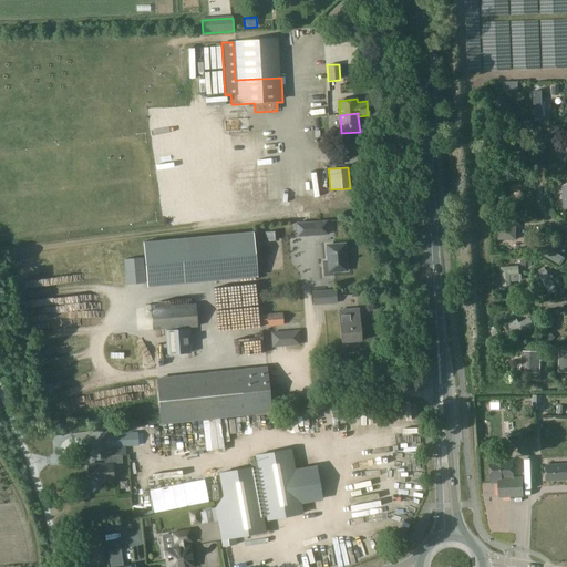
[(352,200),(362,200),(361,186),(352,187),(352,200)]
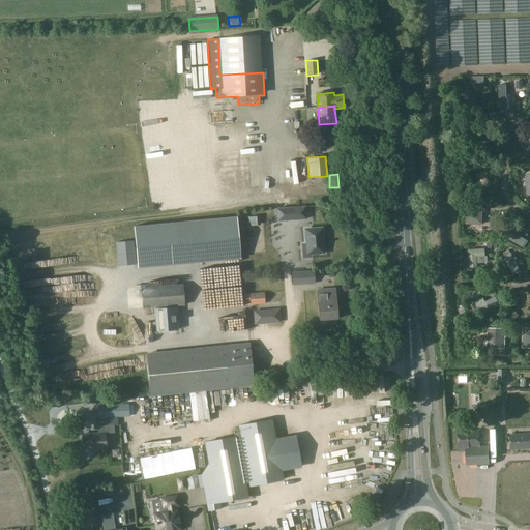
[(260,177),(247,177),(248,195),(260,195),(260,177)]
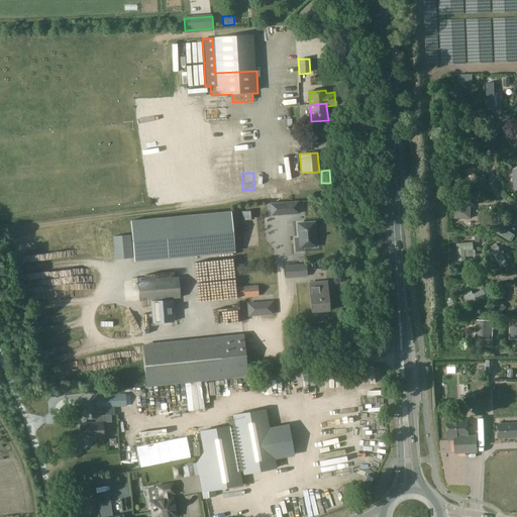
[(316,221),(314,194),(299,195),(301,222),(316,221)]
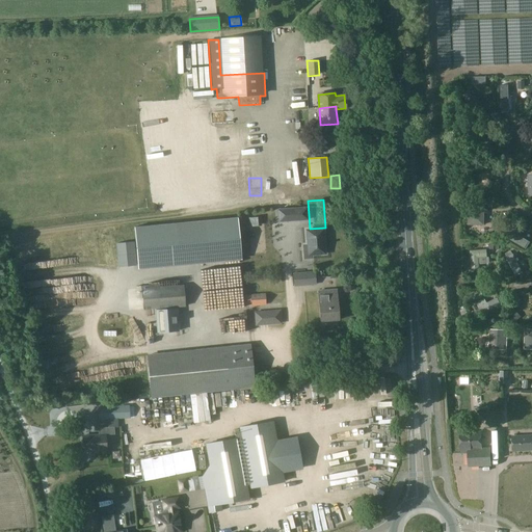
[(483,206),(469,206),(469,225),(483,225),(483,206)]
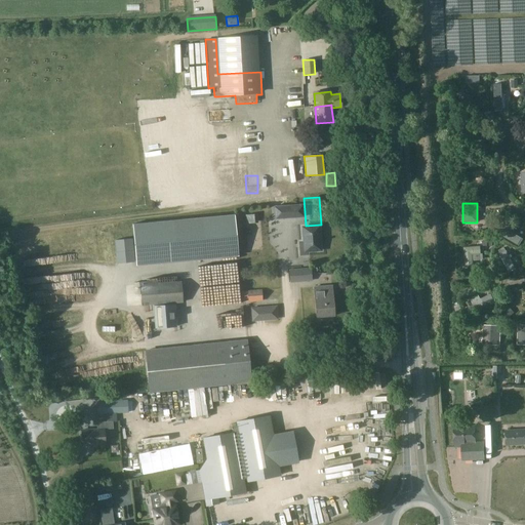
[(297,217),(296,205),(282,206),(283,218),(297,217)]
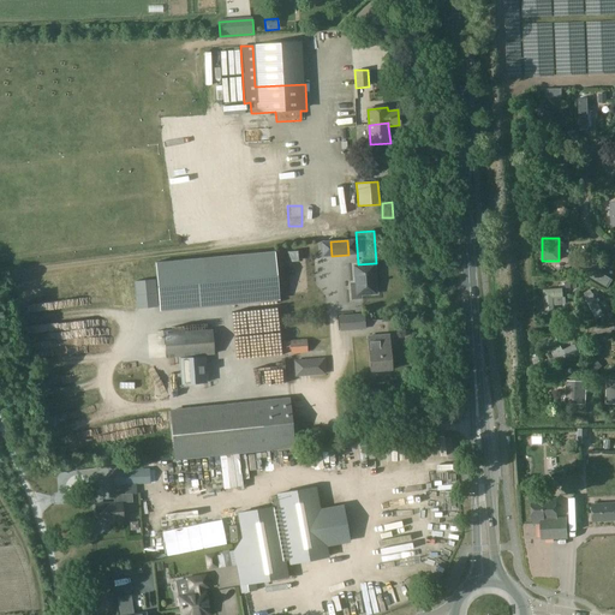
[(155,263),(160,311),(279,300),(275,252),(155,263)]
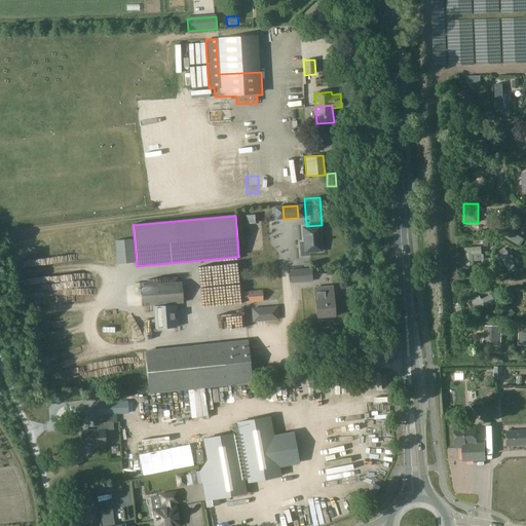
[(500,235),(519,247),(523,239),(512,233),(516,225),(509,221),(500,235)]
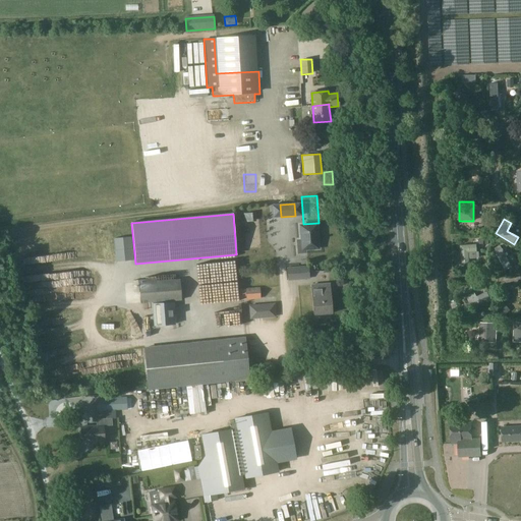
[(316,225),(300,226),(301,241),(297,241),(298,253),(305,252),(304,250),(319,249),(316,225)]
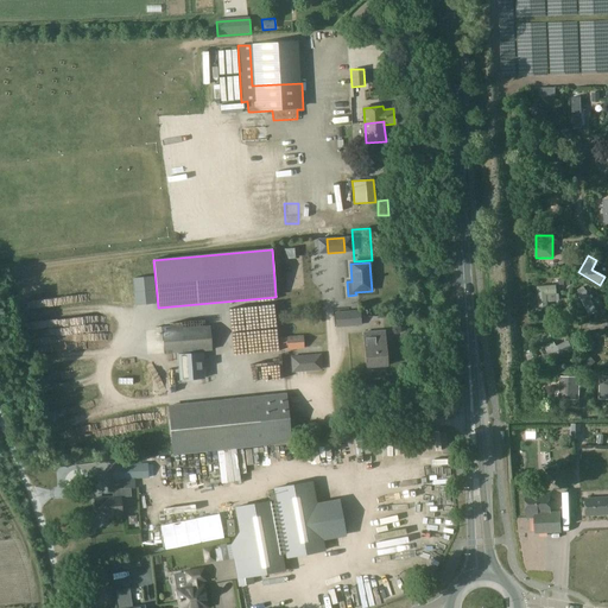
[(537,287),(538,310),(548,310),(546,303),(555,302),(553,286),(537,287)]
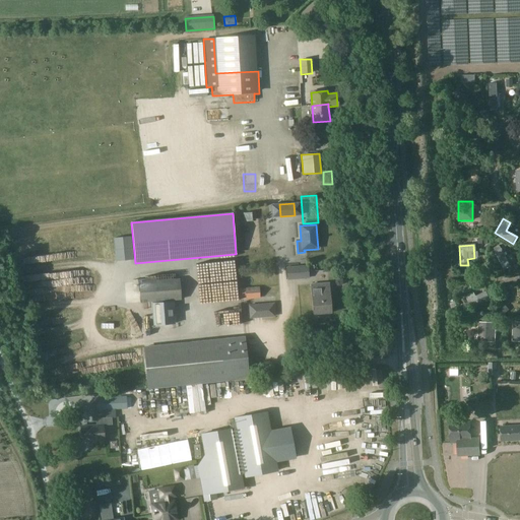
[(291,267),(293,278),(314,276),(313,265),(291,267)]
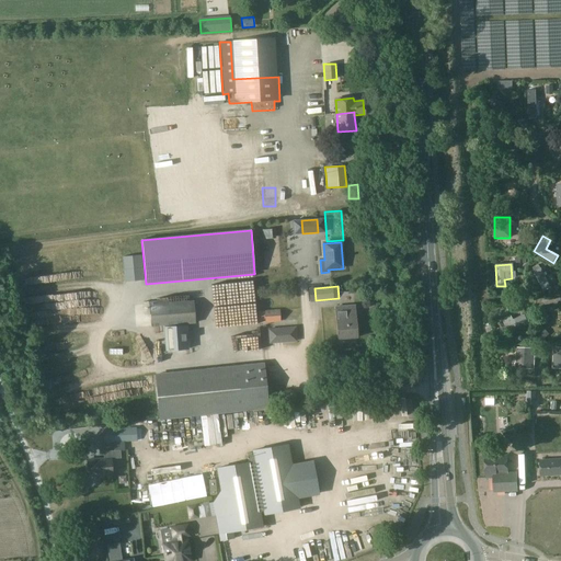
[(150,327),(173,325),(193,323),(192,300),(148,304),(150,327)]
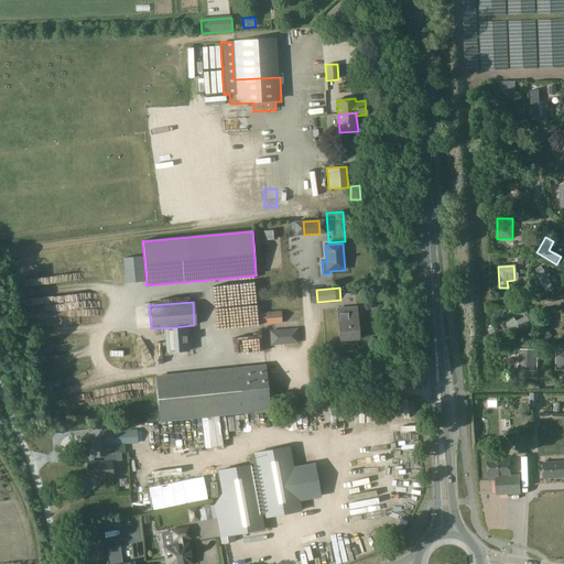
[(339,339),(357,338),(355,306),(337,308),(339,339)]
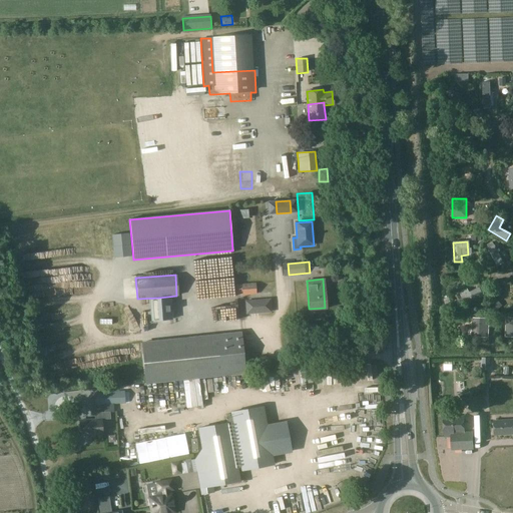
[(254,285),(234,286),(235,296),(255,295),(254,285)]
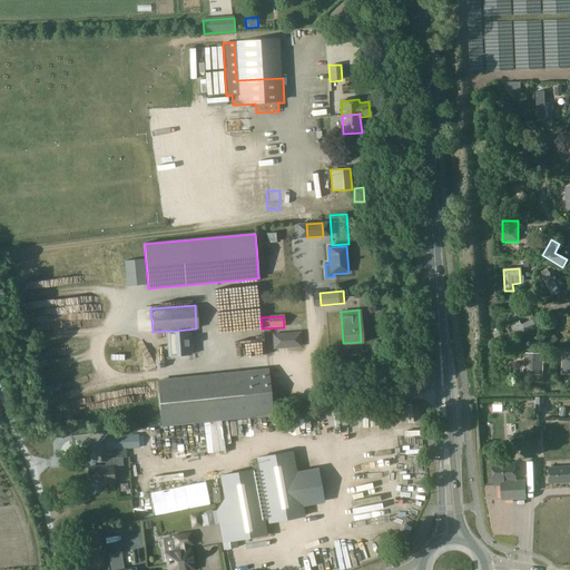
[(511,325),(510,325),(516,336),(517,336),(536,327),(532,321),(521,325),(519,322),(511,325)]
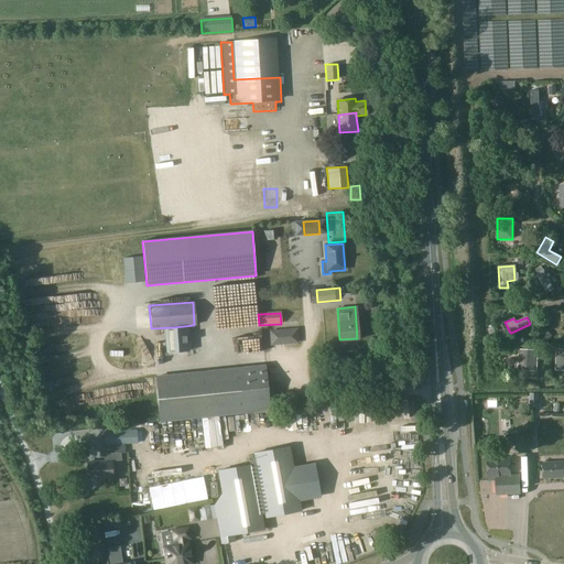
[(270,332),(271,345),(297,343),(296,329),(270,332)]
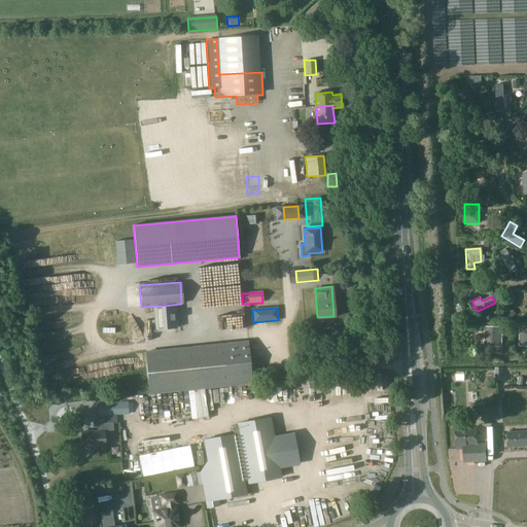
[(165,334),(177,334),(176,315),(164,315),(165,334)]
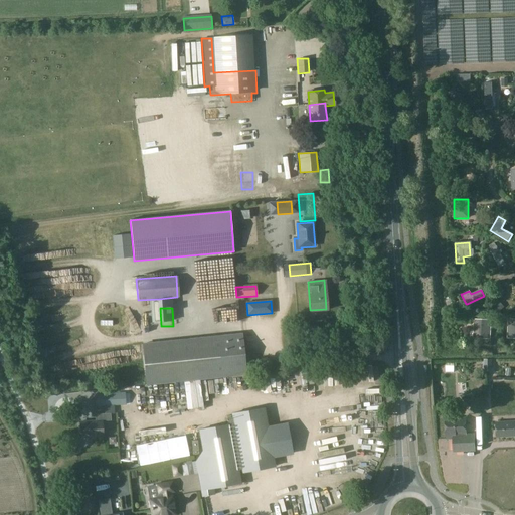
[(514,319),(507,319),(506,338),(514,337),(514,319)]
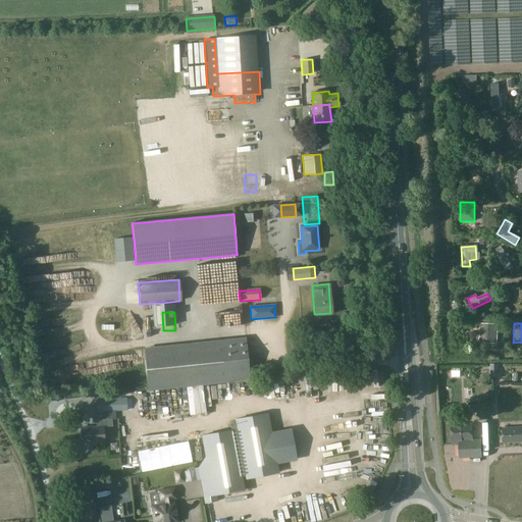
[(498,325),(480,324),(479,343),(497,344),(498,325)]
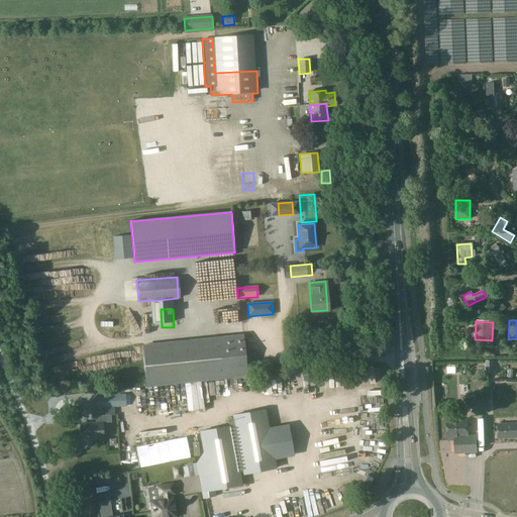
[(485,370),(494,370),(495,360),(485,360),(485,370)]
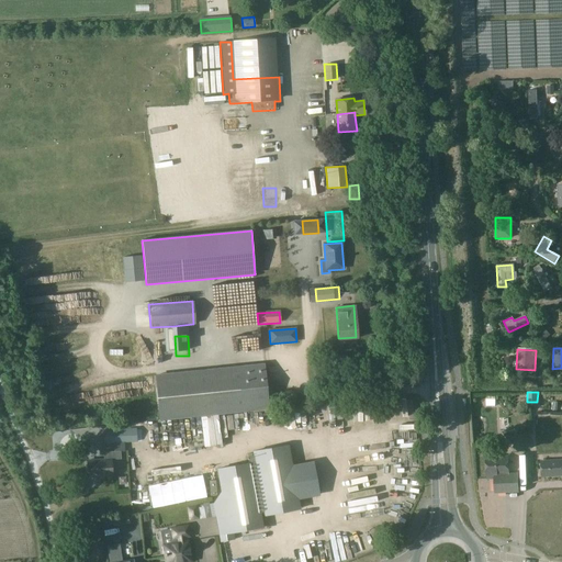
[(258,400),(258,408),(257,408),(257,417),(267,418),(267,400),(258,400)]
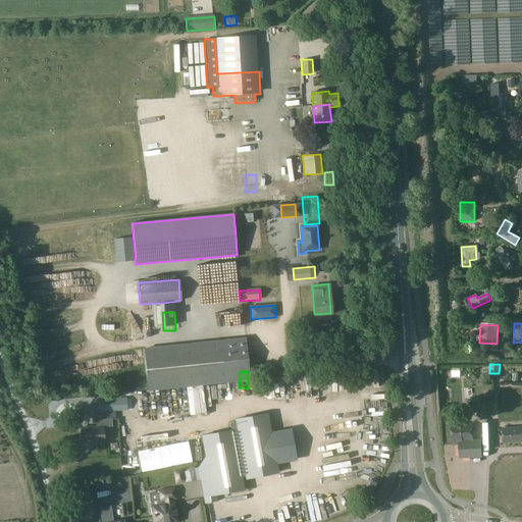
[(126,398),(96,400),(97,412),(127,411),(126,398)]
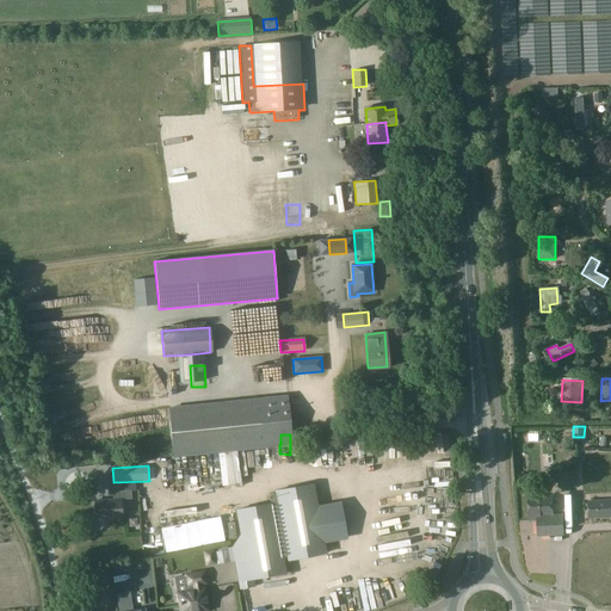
[(557,476),(559,492),(569,491),(569,488),(576,488),(576,476),(569,476),(557,476)]
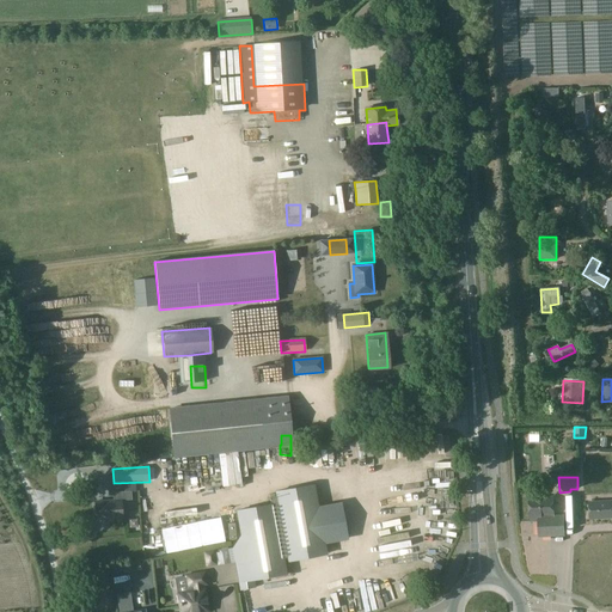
[(237,512),(242,536),(233,549),(238,581),(249,579),(249,581),(275,576),(285,574),(282,558),(288,557),(288,562),(326,555),(324,543),(348,539),(341,505),(318,509),(313,485),(276,493),(276,496),(270,497),(271,506),(237,512)]
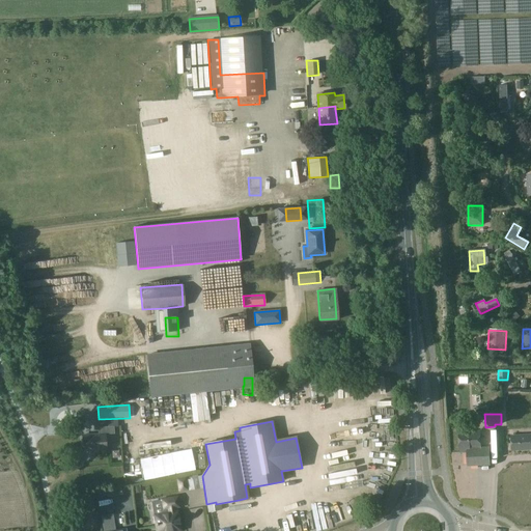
[(466,449),(480,448),(479,431),(457,432),(458,453),(466,453),(466,449)]
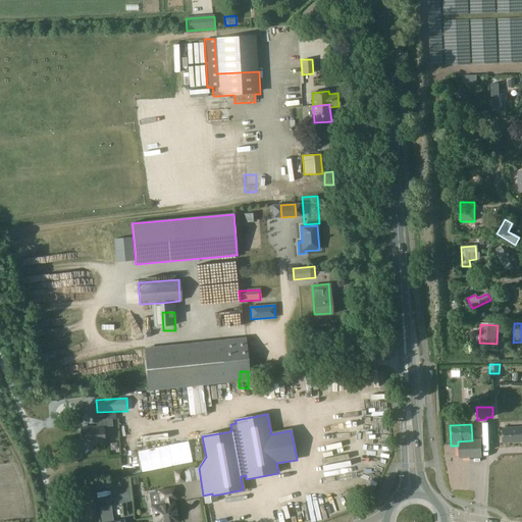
[(103,427),(97,427),(81,428),(82,444),(104,442),(103,427)]
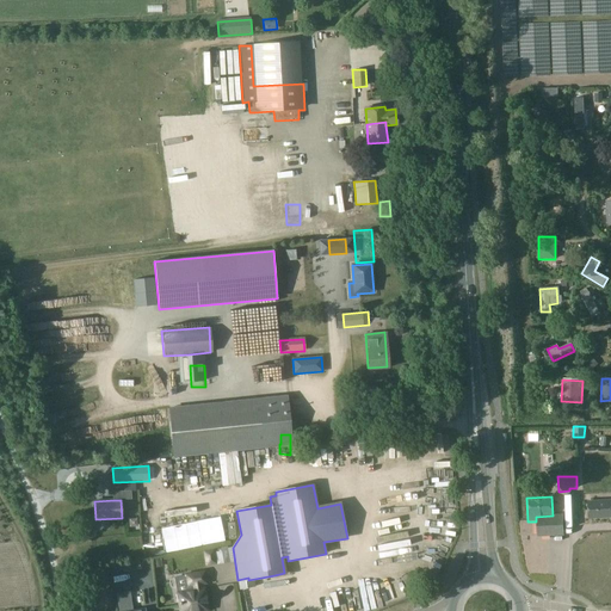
[(610,516),(610,500),(587,503),(588,518),(610,516)]
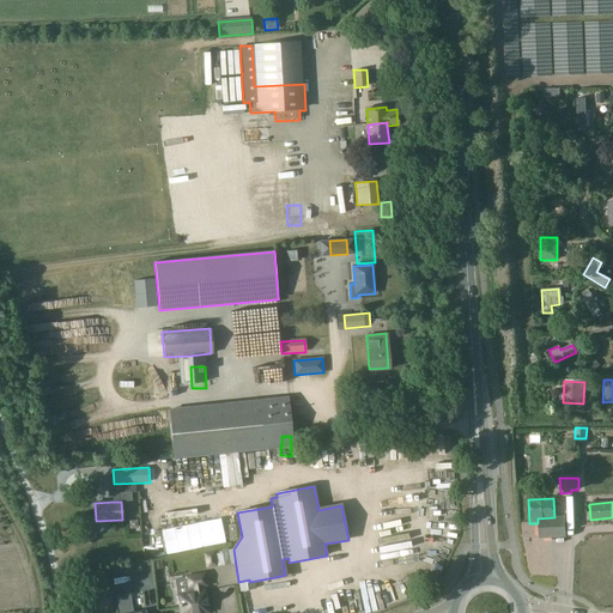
[(554,517),(538,519),(538,523),(539,538),(550,538),(565,536),(564,517),(554,517)]
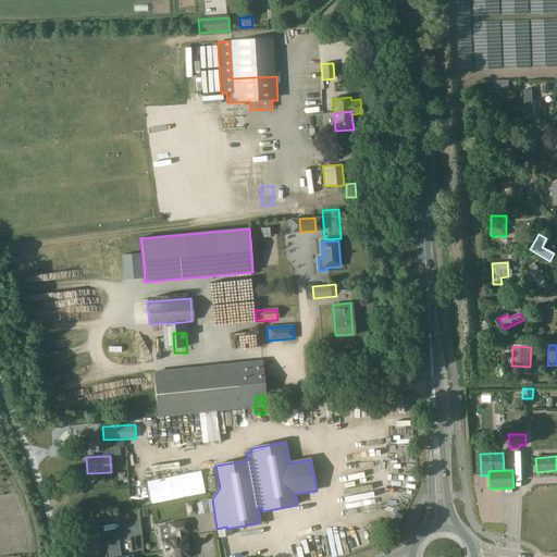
[(214,511),(212,499),(207,500),(207,498),(201,499),(202,503),(196,504),(198,515),(214,511)]
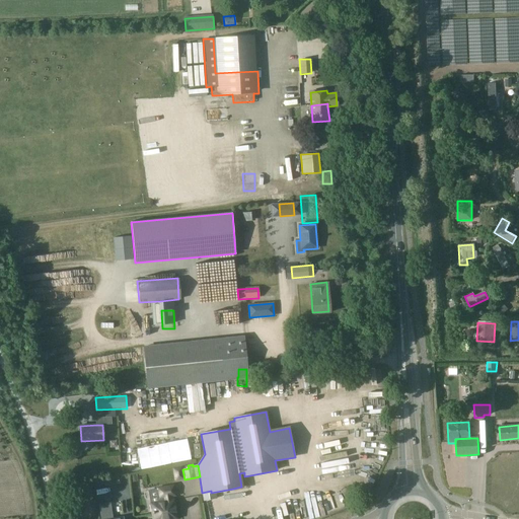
[(362,488),(361,476),(349,476),(349,489),(362,488)]
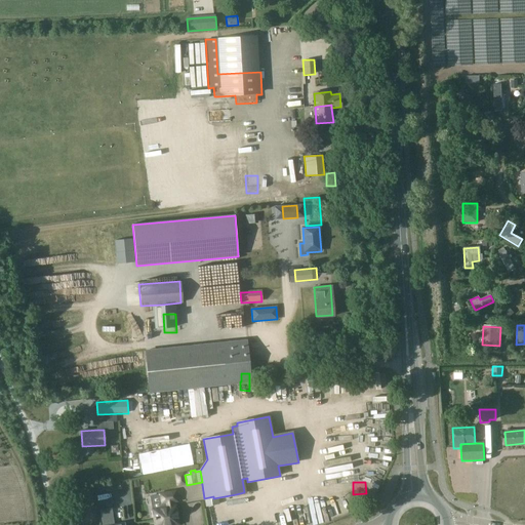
[(107,483),(96,485),(97,492),(108,490),(107,483)]
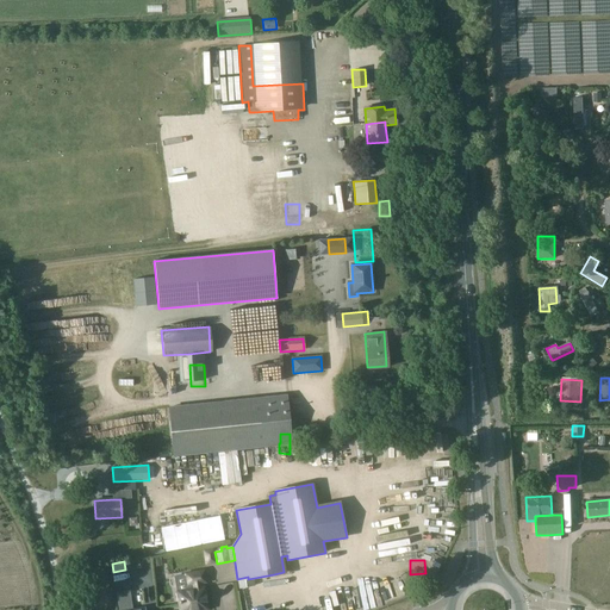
[(180,609),(203,609),(205,609),(206,609),(203,589),(200,589),(200,583),(205,582),(203,572),(186,574),(187,585),(193,584),(193,590),(178,593),(180,609)]
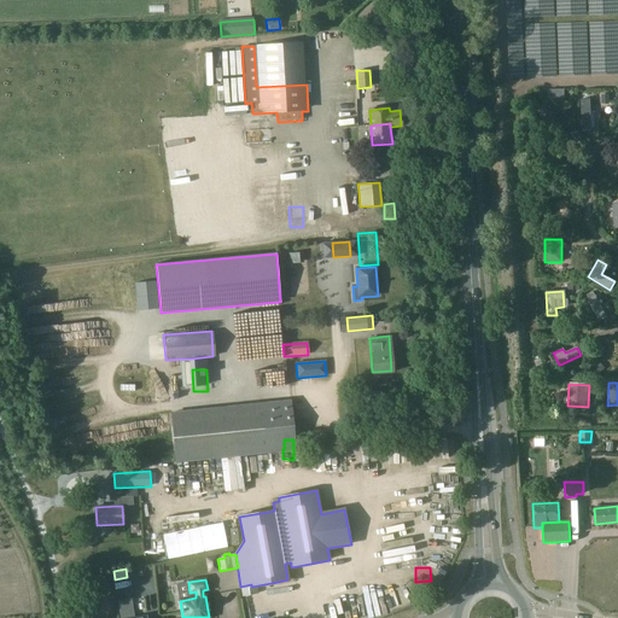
[(95,593),(86,593),(87,604),(98,602),(97,592),(95,593)]
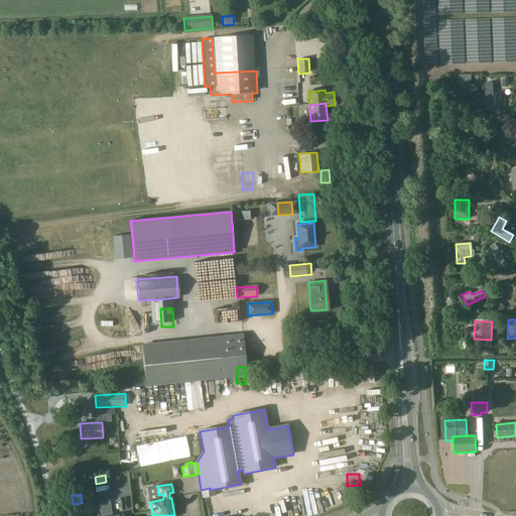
[(320,515),(323,515),(327,513),(317,504),(313,507),(320,515)]
